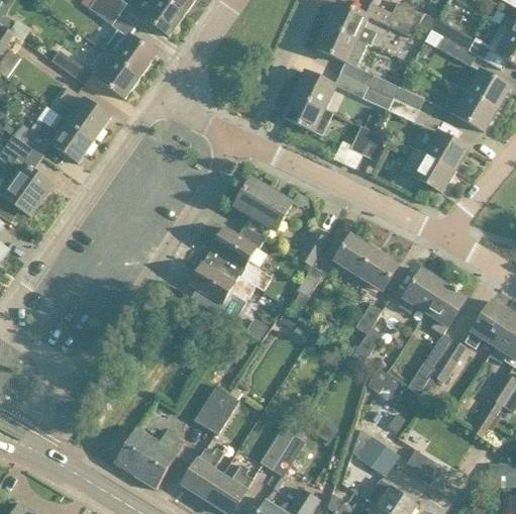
[(82,0),(80,2),(88,8),(94,0),(82,0)]
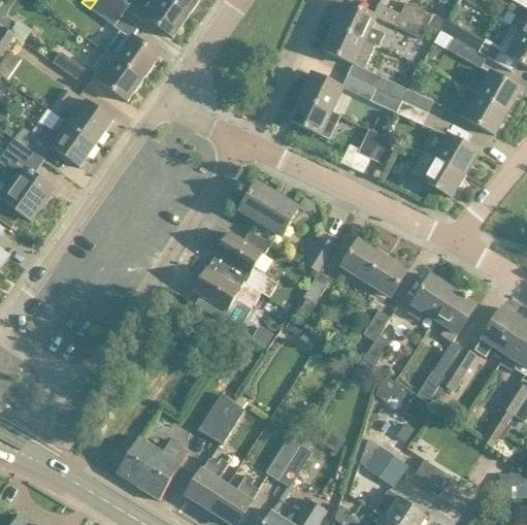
[(114,26),(122,14),(102,0),(96,0),(90,8),(114,26)]
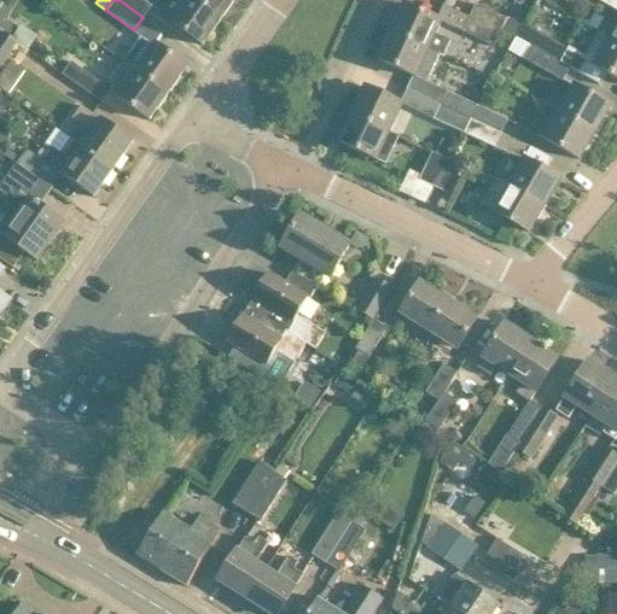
[(120,0),(143,17),(151,5),(144,0),(120,0)]
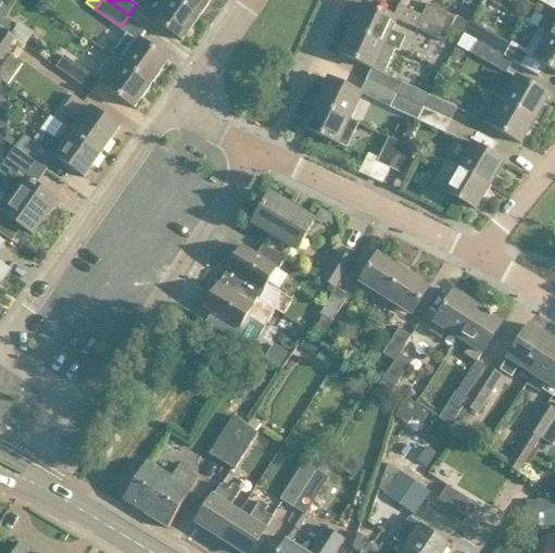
[(180,38),(198,14),(178,0),(165,0),(153,19),(180,38)]
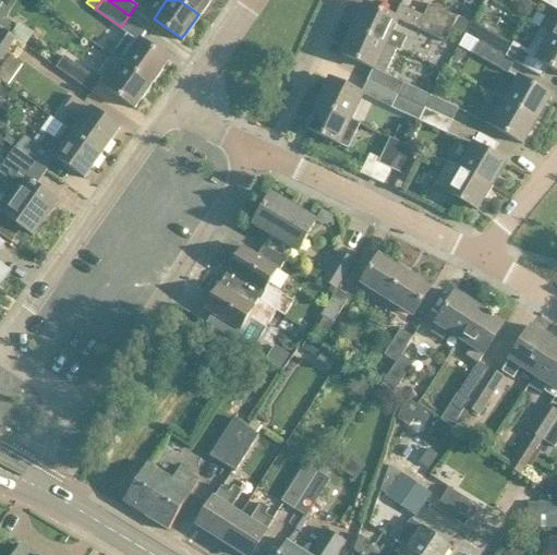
[(179,0),(198,14),(208,0),(179,0)]
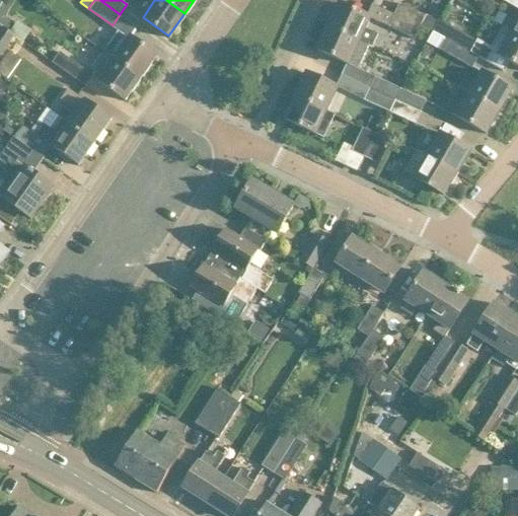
[(377,31),(363,25),(368,15),(338,1),(326,24),(371,45),(377,31)]
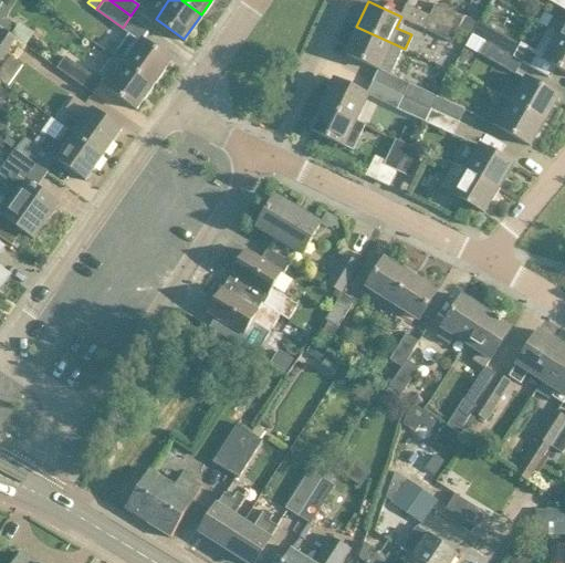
[(457,27),(470,33),(475,21),(435,1),(429,13),(457,27)]
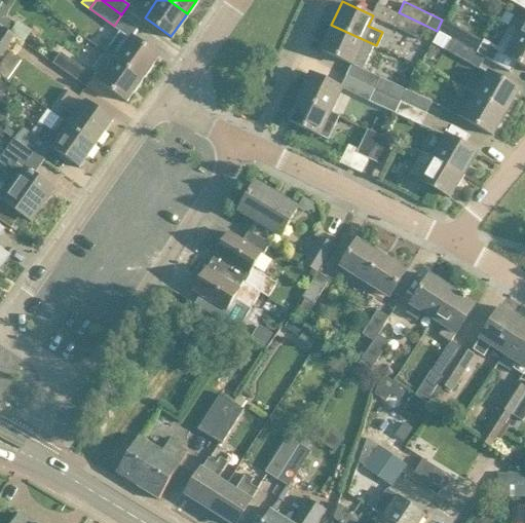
[(418,37),(424,25),(399,12),(392,25),(418,37)]
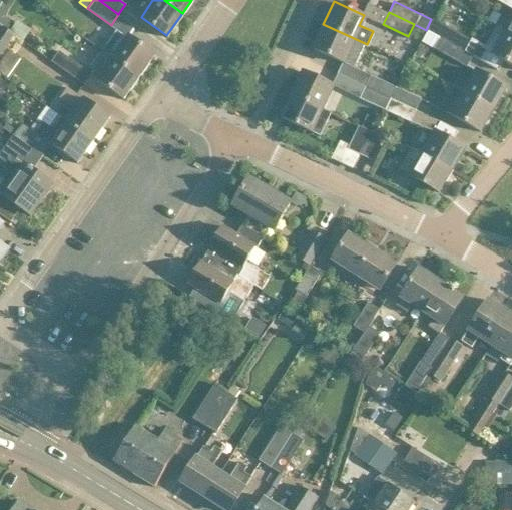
[(511,16),(511,19),(501,13),(495,25),(496,25),(511,34),(511,16)]
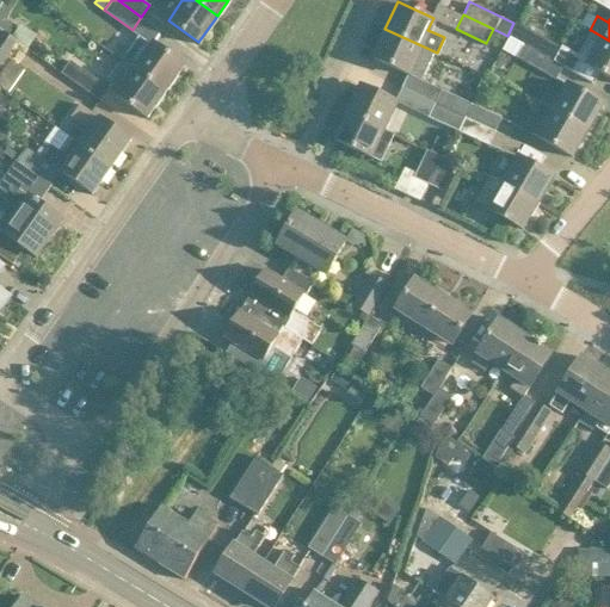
[(463,116),(469,103),(420,79),(433,51),(437,53),(384,29),(373,56),(408,73),(402,86),(433,101),(463,116)]
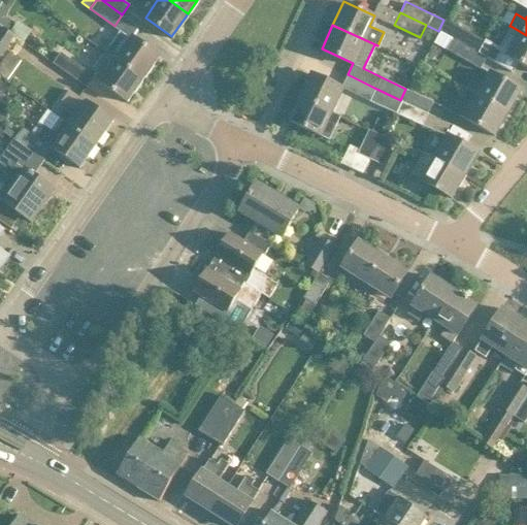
[(459,26),(453,36),(478,51),(484,40),(459,26)]
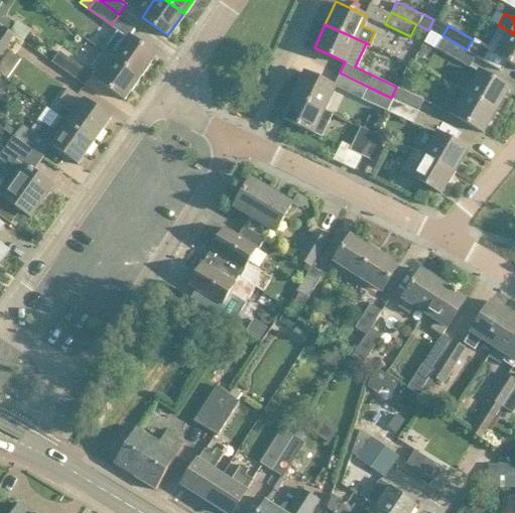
[(473,39),(467,49),(475,54),(499,69),(504,58),(514,65),(514,34),(499,25),(487,46),(473,39)]
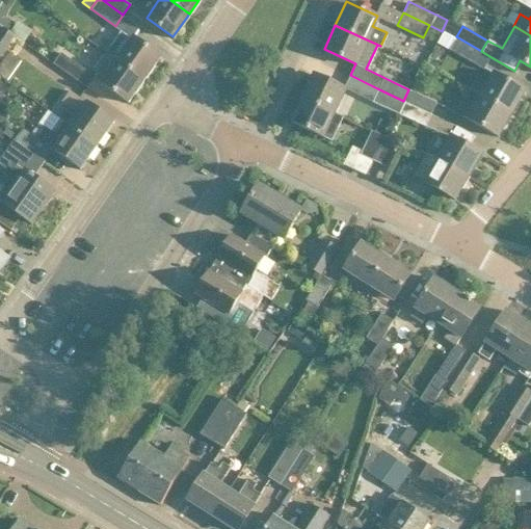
[(0,59),(7,50),(15,55),(24,42),(3,27),(0,31),(0,59)]
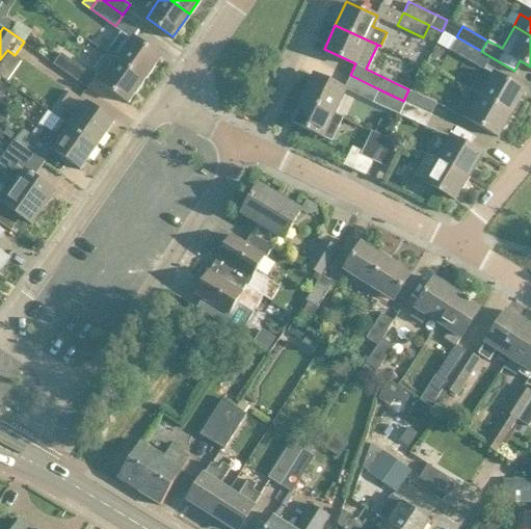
[(437,47),(442,32),(428,28),(424,43),(437,47)]
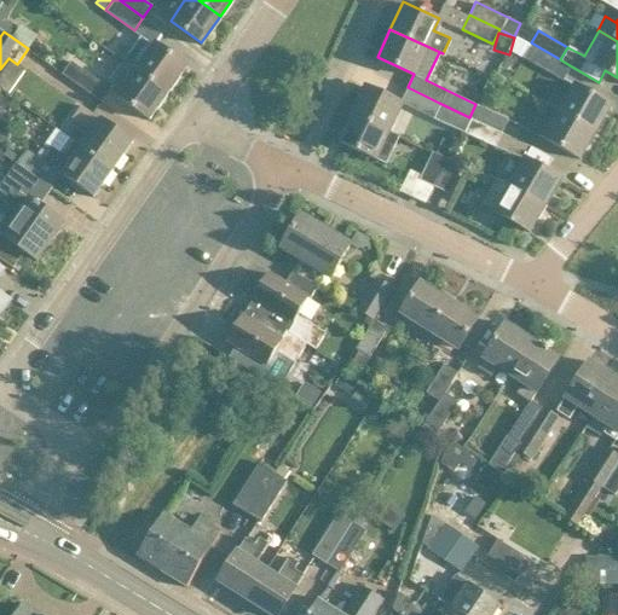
[(122,59),(166,91),(186,64),(156,42),(155,45),(139,34),(122,59)]
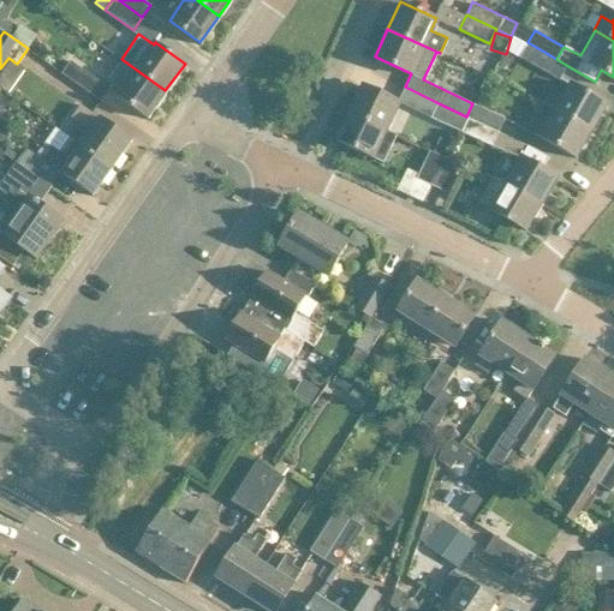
[(556,59),(528,42),(519,57),(558,78),(566,65),(556,59)]
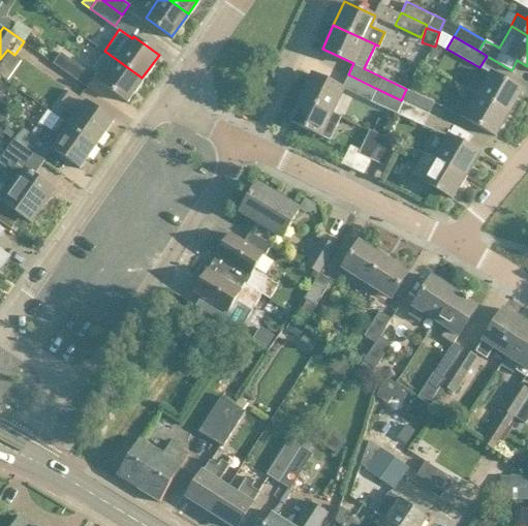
[(87,87),(95,75),(60,51),(52,62),(87,87)]
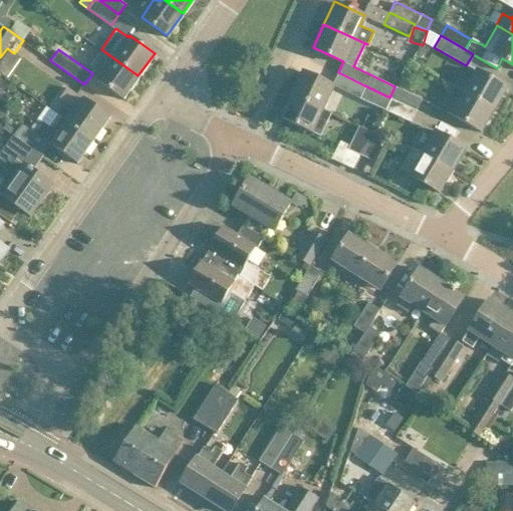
[(122,97),(138,75),(101,49),(88,66),(100,75),(97,79),(122,97)]
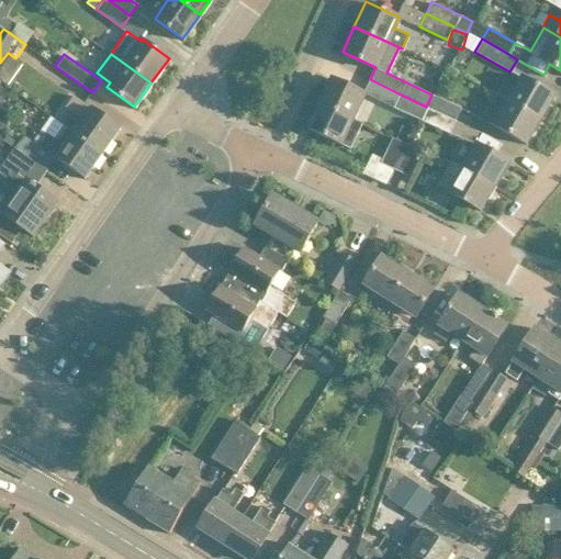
[(553,93),(535,84),(520,75),(514,86),(504,80),(496,93),(506,100),(539,119),(553,93)]
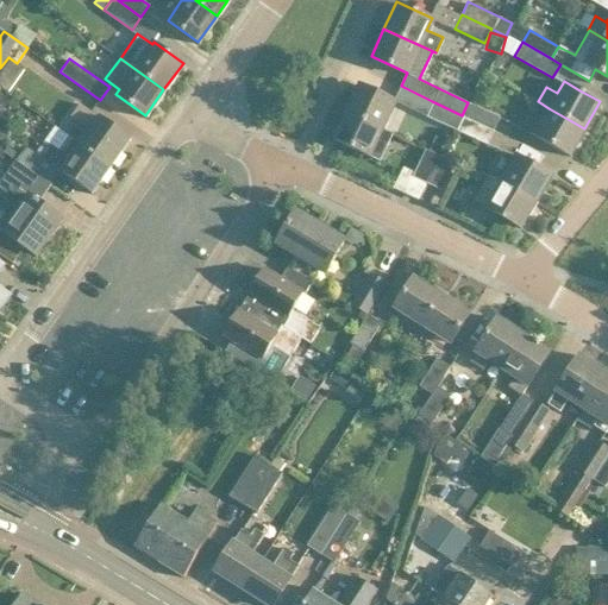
[(345,111),(382,128),(395,100),(358,83),(345,111)]
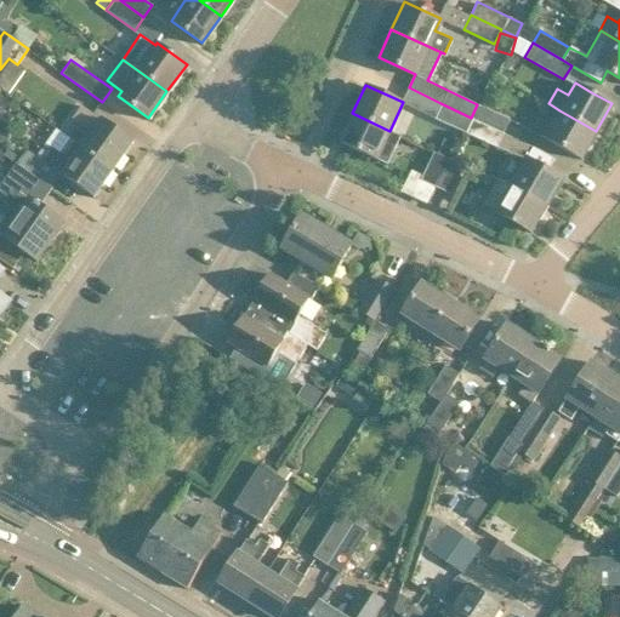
[(132,140),(113,126),(80,103),(70,118),(90,131),(80,146),(112,169),(132,140)]
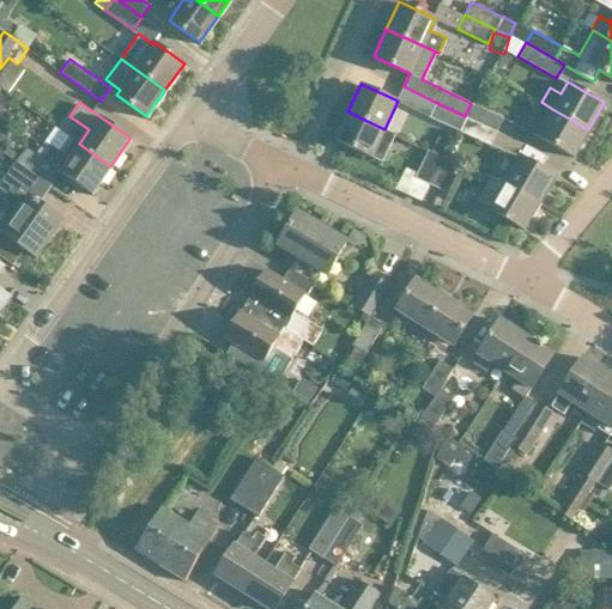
[(459,129),(465,116),(435,102),(429,116),(459,129)]
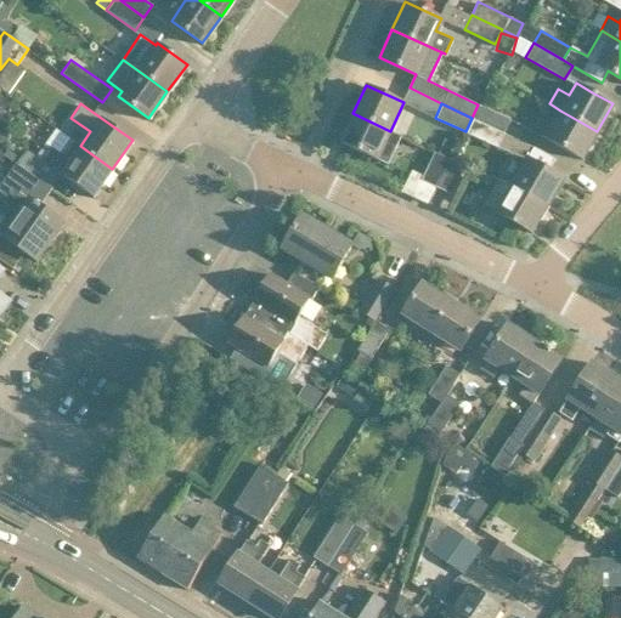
[(472,118),(503,131),(509,119),(478,105),(472,118)]
